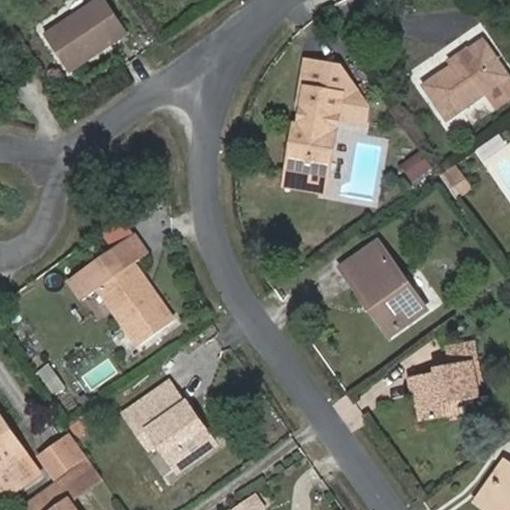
[(94,0),(44,33),(69,69),(124,32),(102,0),(94,0)]
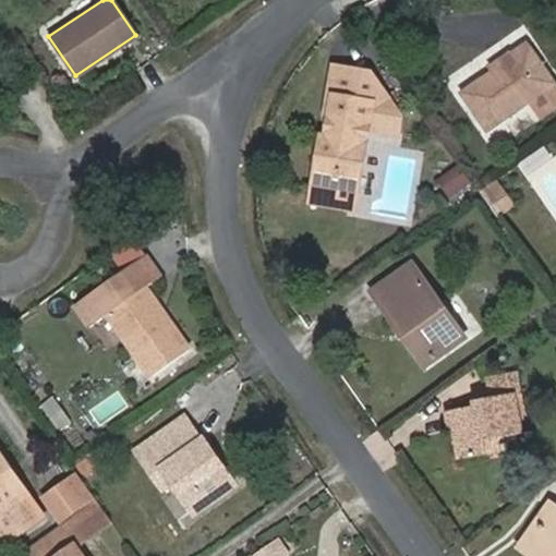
[(498,64),(490,71),(461,91),(487,128),(551,82),(522,40),(496,59),(498,64)]
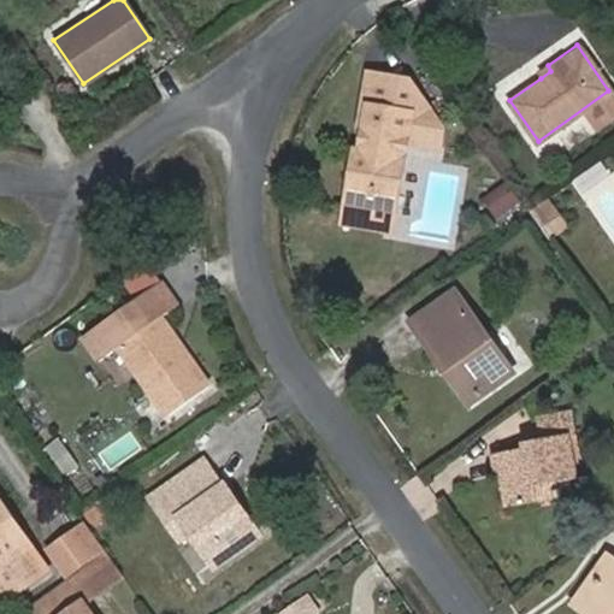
[(536,72),(541,78),(550,71),(548,65),(536,72)]
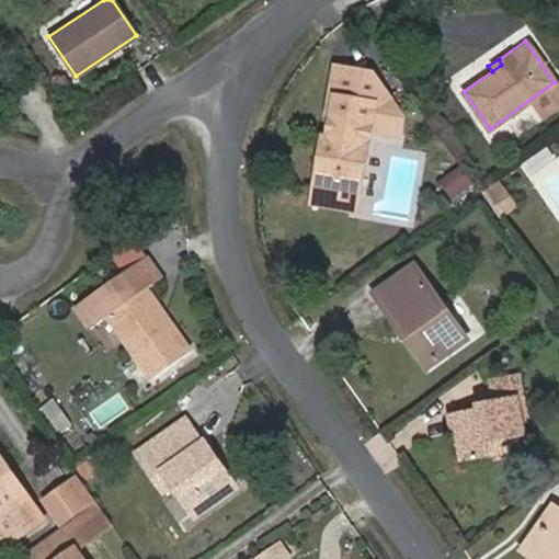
[(392,105),(367,68),(333,63),(326,111),(330,111),(327,135),(323,150),(318,149),(312,178),(357,185),(369,123),(372,105),(388,109),(392,105)]
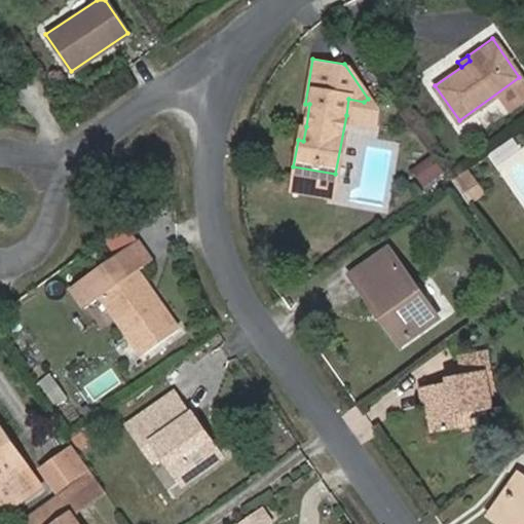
[(477,127),(509,106),(501,97),(470,118),(477,127)]
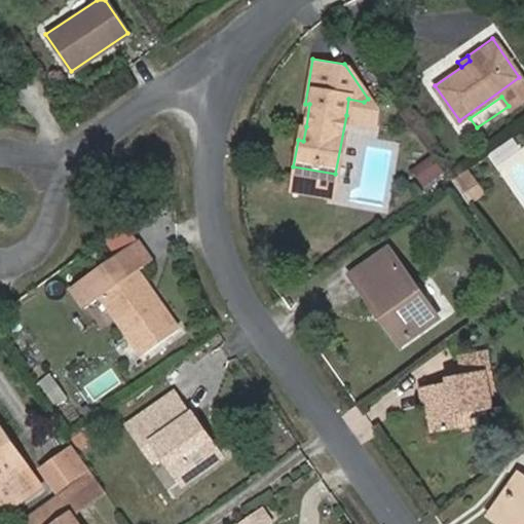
[(346,115),(371,120),(373,106),(368,99),(364,102),(348,99),(346,115)]
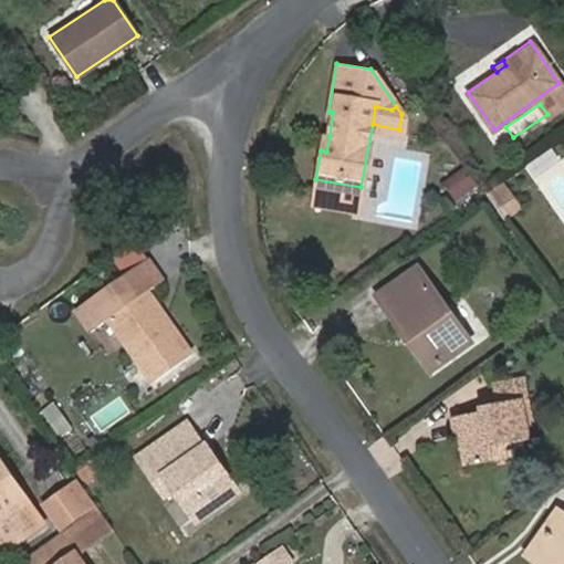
[(312,202),(323,204),(323,200),(357,206),(361,187),(315,179),(312,202)]
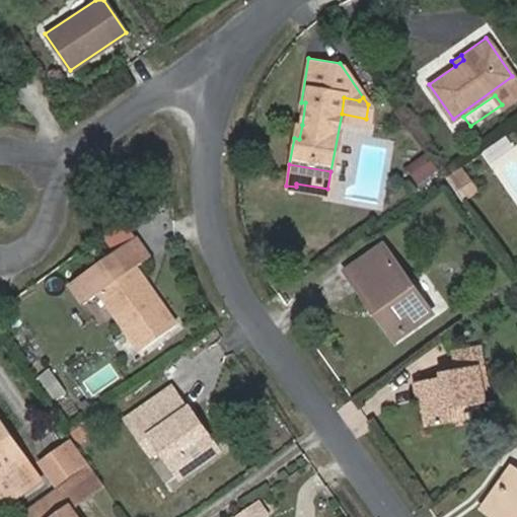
[(454,165),(442,174),(459,199),(472,191),(454,165)]
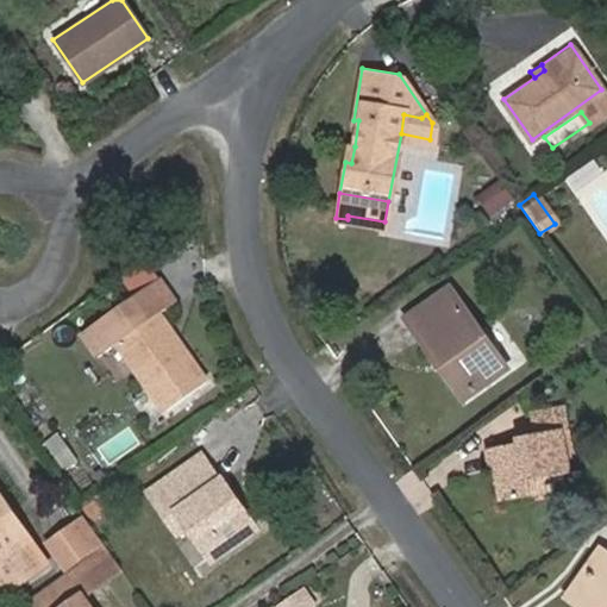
[(157,276),(80,332),(97,354),(113,342),(162,410),(205,379),(157,311),(173,299),(157,276)]
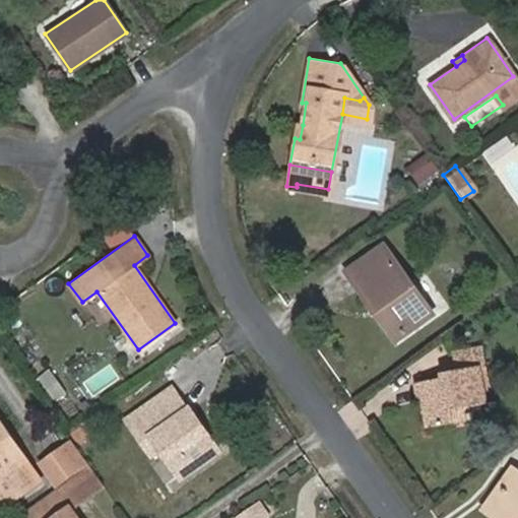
[(357,286),(370,304),(376,301),(388,318),(382,322),(395,338),(430,313),(381,245),(351,267),(363,282),(357,286)]
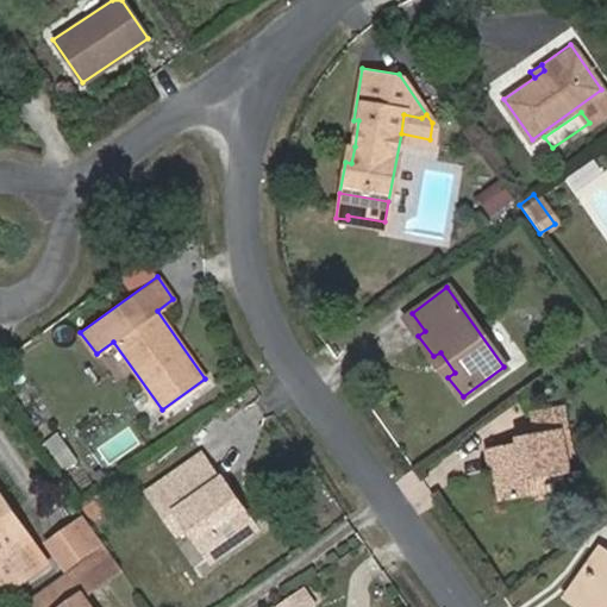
[(405,318),(418,336),(425,331),(412,313),(405,318)]
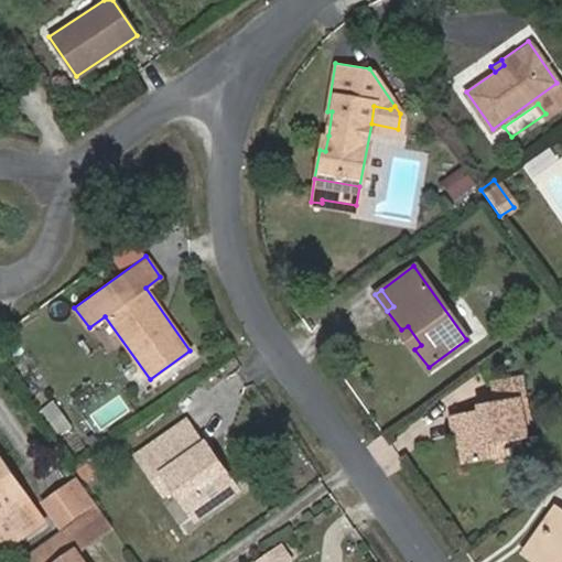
[(408,326),(401,330),(414,349),(421,345),(408,326)]
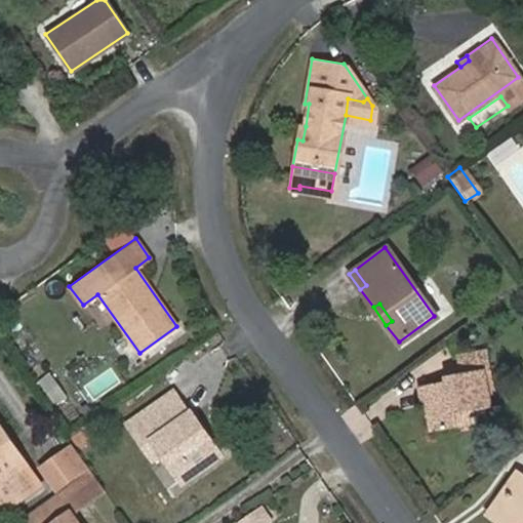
[(446,380),(425,385),(429,403),(423,403),(428,431),(455,426),(453,413),(470,410),(491,406),(489,397),(483,368),(490,367),(487,349),(458,355),(461,372),(445,375),(446,380)]
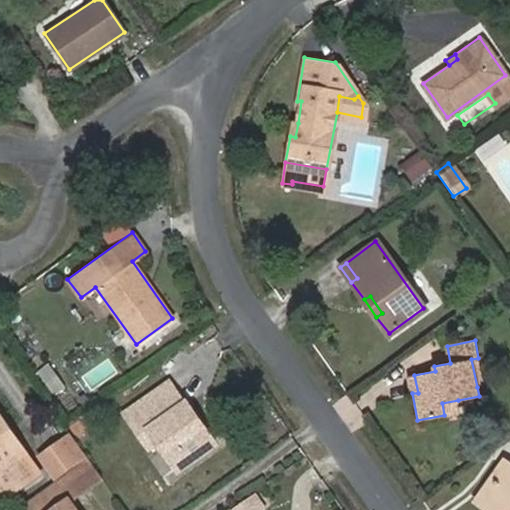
[(483,385),(478,358),(471,359),(477,387),(483,385)]
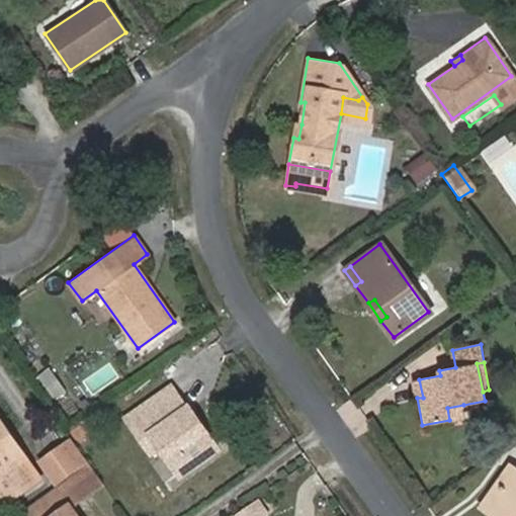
[(423,398),(419,379),(413,380),(417,398),(423,398)]
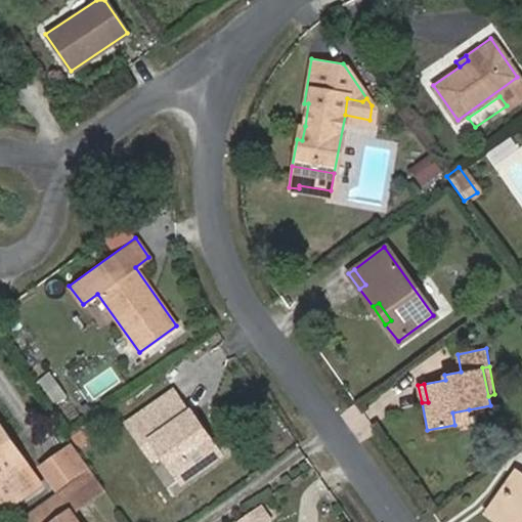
[(144,430),(161,453),(180,481),(213,459),(198,438),(206,432),(189,410),(188,411),(172,388),(125,422),(135,436),(144,430)]
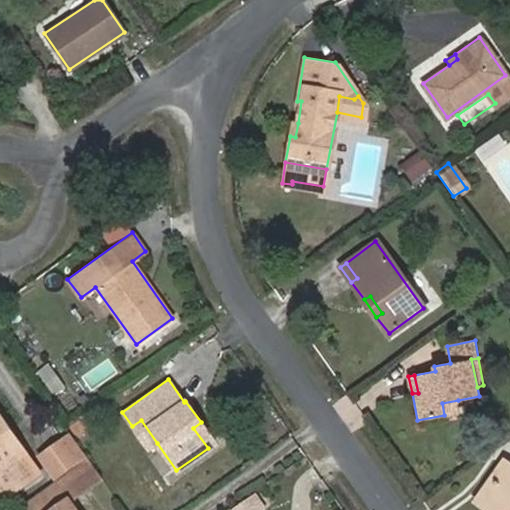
[(461,411),(458,400),(442,403),(444,415),(461,411)]
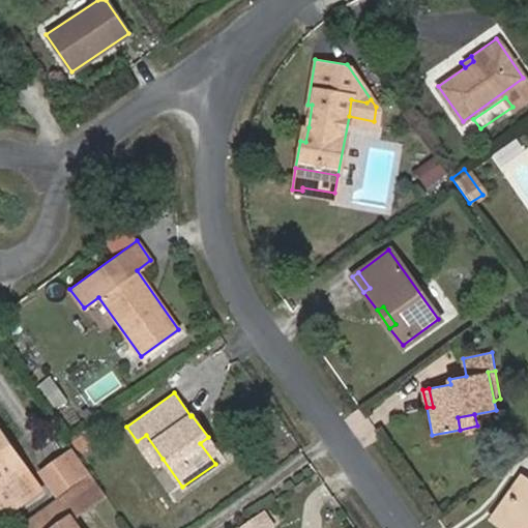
[(0,505),(1,507),(37,482),(28,469),(25,472),(7,446),(10,444),(0,429),(0,505)]
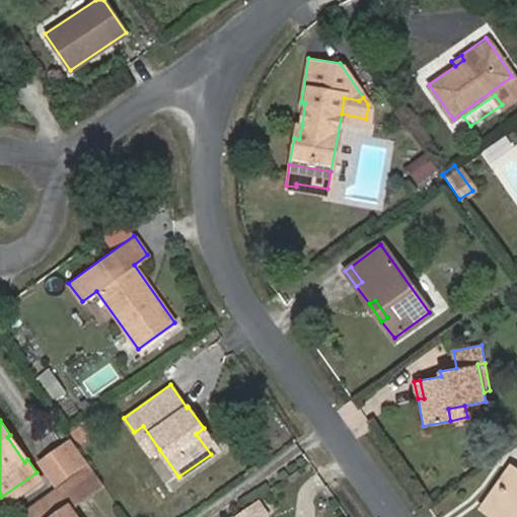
[(150,455),(159,449),(143,426),(134,432),(150,455)]
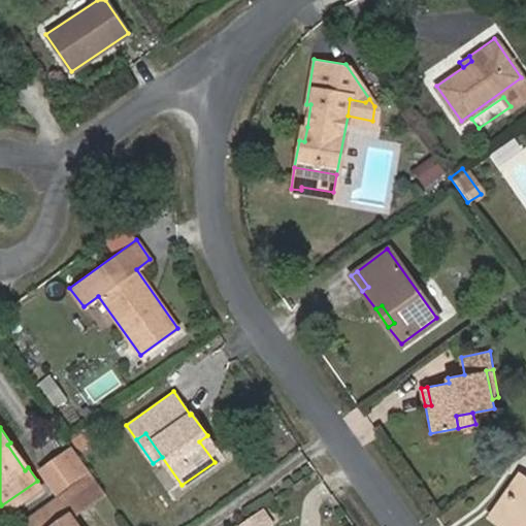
[(223,457),(207,435),(199,441),(215,462),(223,457)]
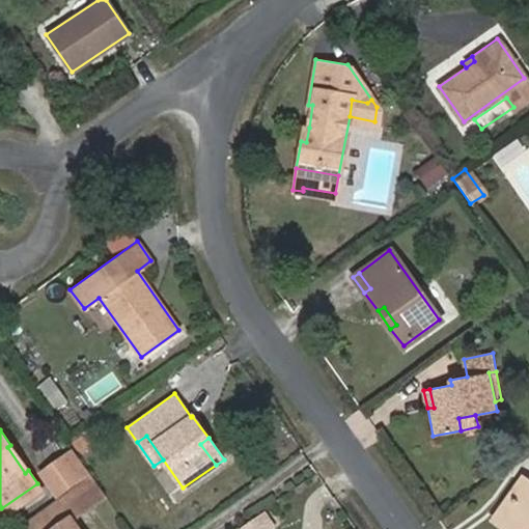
[(28,470),(10,445),(7,447),(25,473),(28,470)]
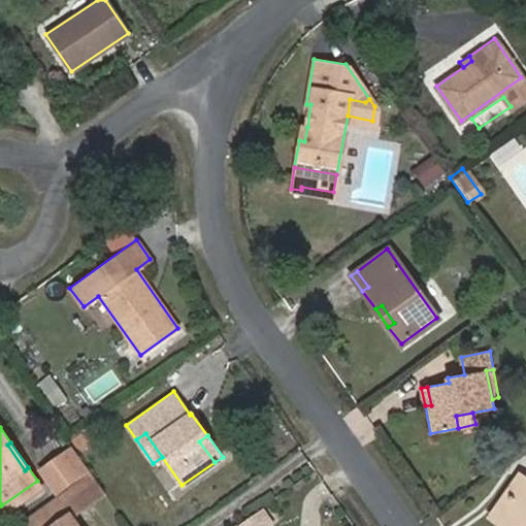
[(69,515),(103,491),(89,471),(22,517),(28,525),(44,525),(66,512),(69,515)]
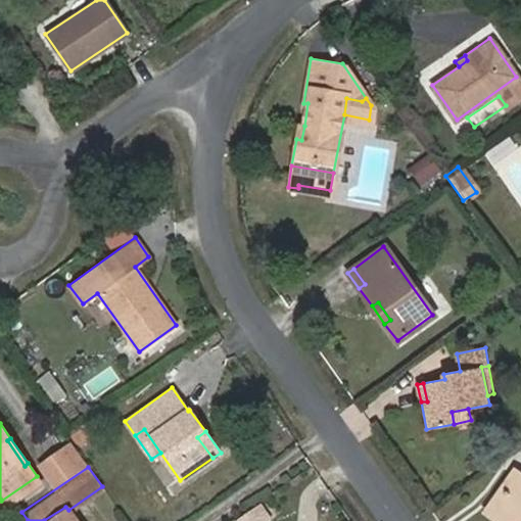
[(520,520),(520,474),(514,469),(501,488),(507,492),(494,510),(512,520),(520,520)]
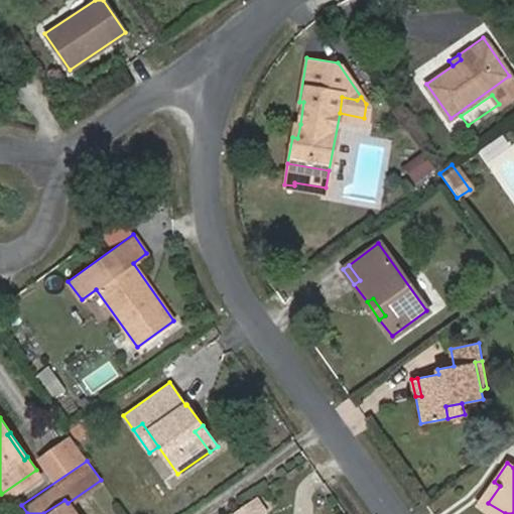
[(500,486),(494,482),(478,504),(491,513),(505,513),(488,503),(500,486)]
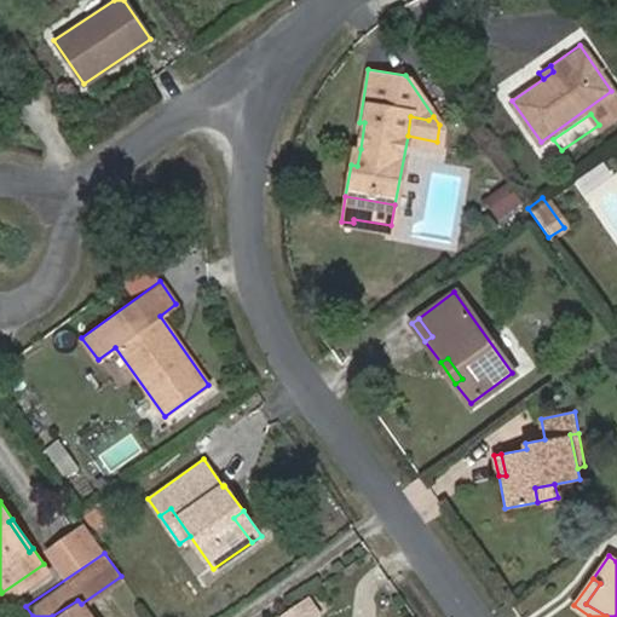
[(318,612),(307,597),(303,600),(313,616),(318,612)]
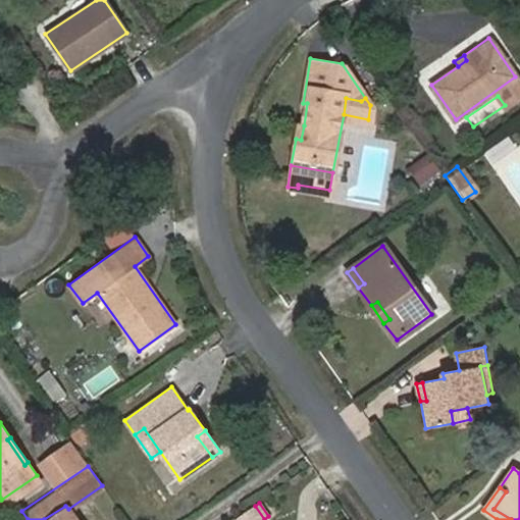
[(65,506),(44,519),(75,519),(68,509),(65,506)]
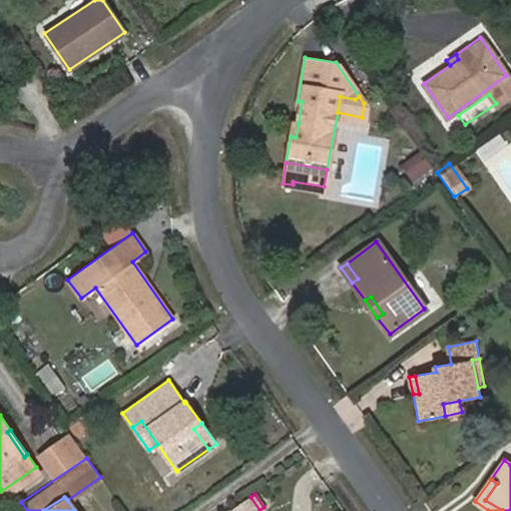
[(230,510),(229,510),(257,510),(260,510),(250,497),(230,510)]
